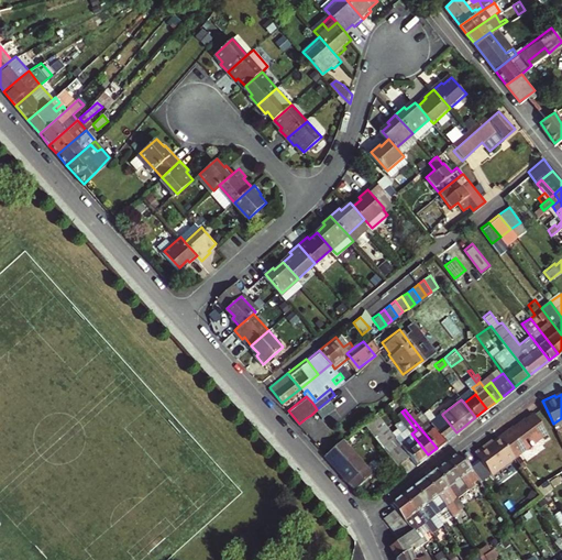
[(411,410),(408,414),(437,448),(444,441),(430,424),(421,413),(416,416),(411,410)]
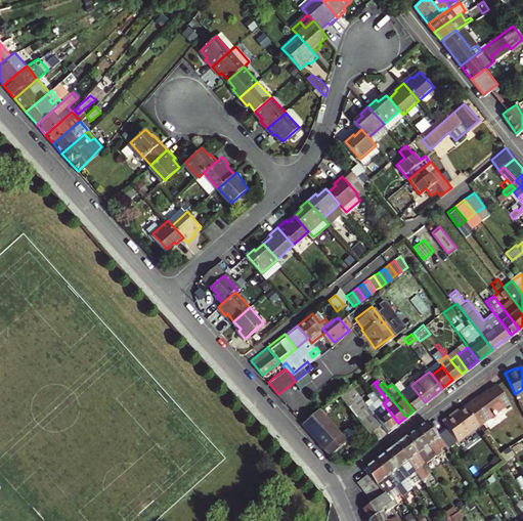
[(349,384),(338,393),(368,432),(381,423),(363,401),(349,384)]
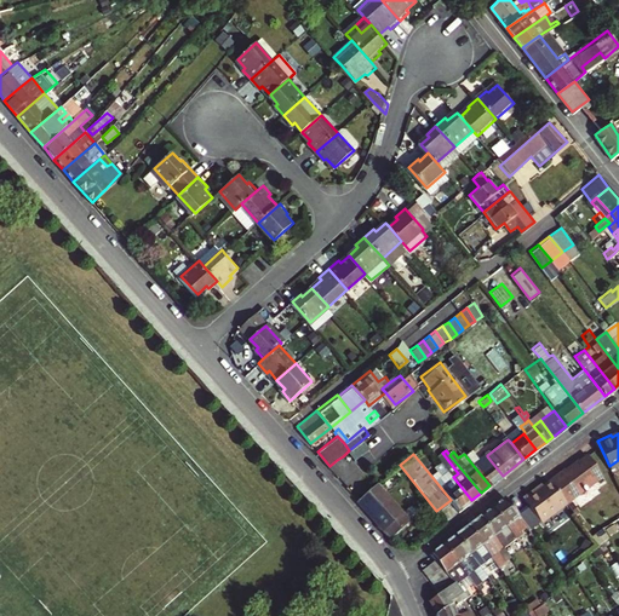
[(586,454),(571,466),(584,490),(588,488),(585,485),(596,478),(586,454)]
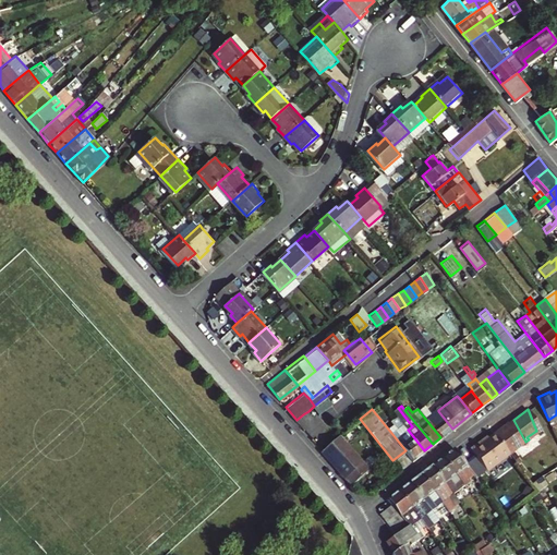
[(528,409),(536,431),(542,426),(528,409)]
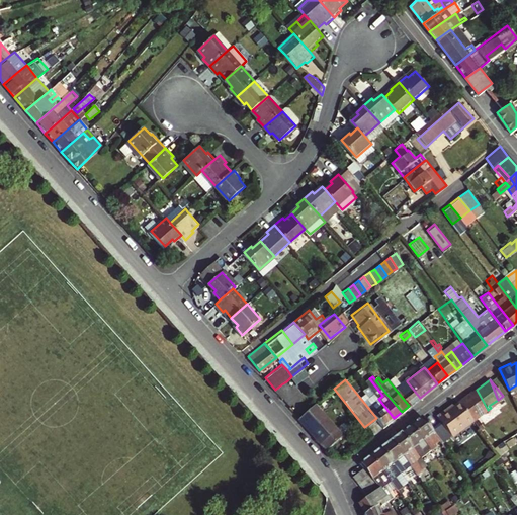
[(399,388),(396,390),(409,406),(420,398),(407,381),(403,384),(405,388),(402,391),(399,388)]
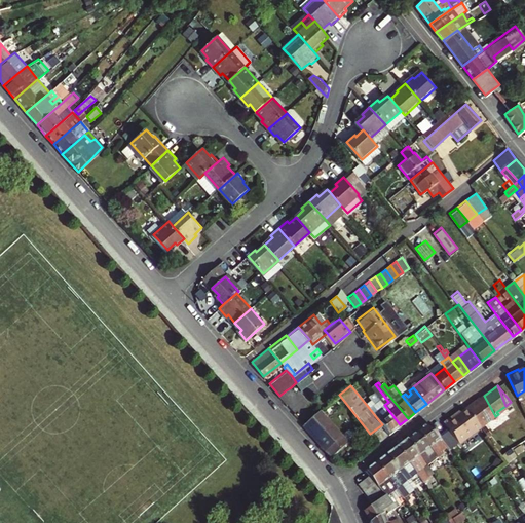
[(400,424),(384,405),(373,391),(368,396),(371,399),(365,403),(382,424),(389,433),(400,424)]
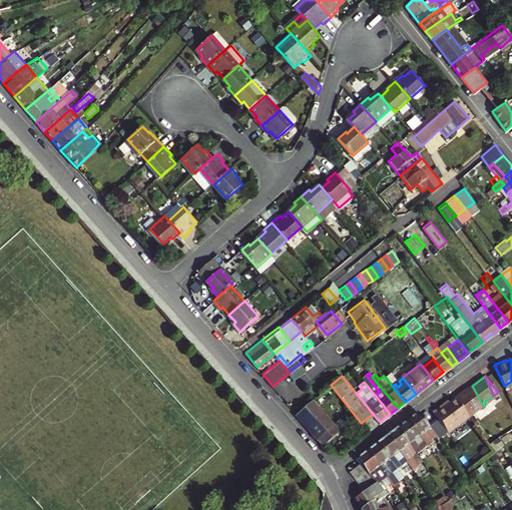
[(467,387),(455,396),(468,415),(480,405),(482,407),(483,406),(472,386),(469,388),(467,387)]
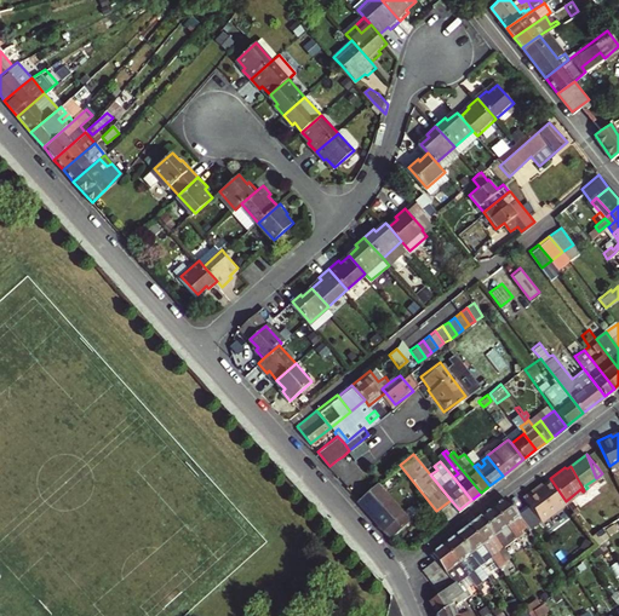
[(566,501),(550,478),(548,481),(563,502),(566,501)]
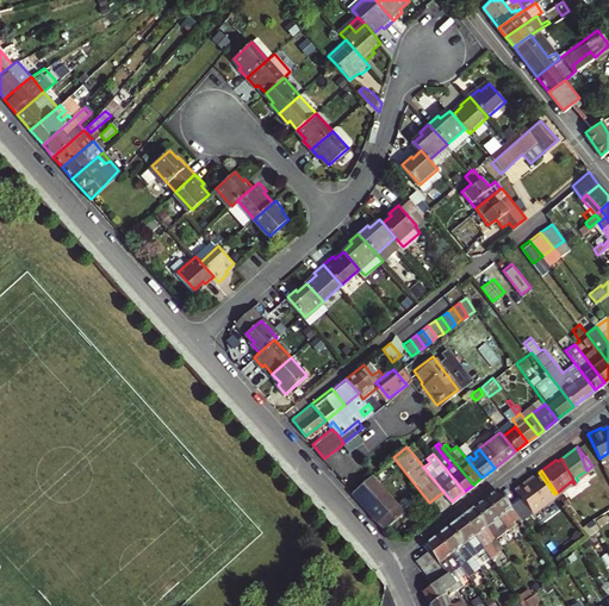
[(526,478),(520,481),(538,507),(554,494),(539,473),(538,472),(533,475),(527,480),(526,478)]
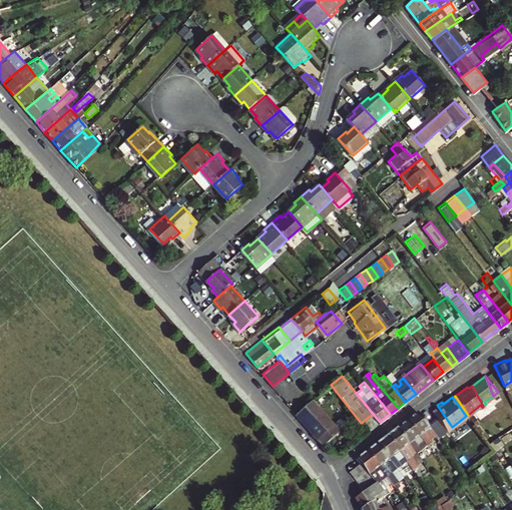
[(340,430),(313,399),(297,413),(323,444),(340,430)]
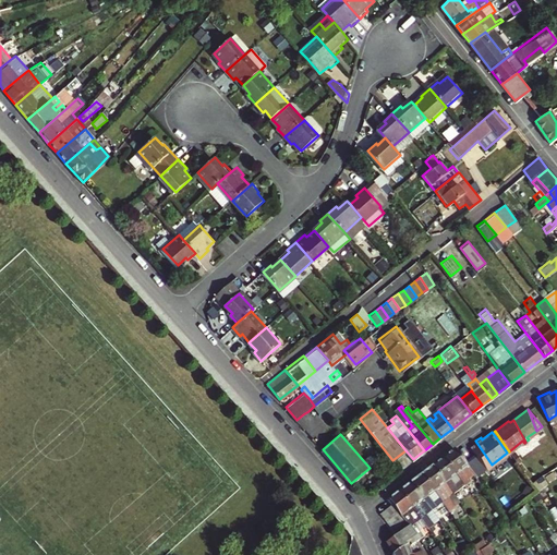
[(492,465),(475,441),(469,446),(486,468),(492,465)]
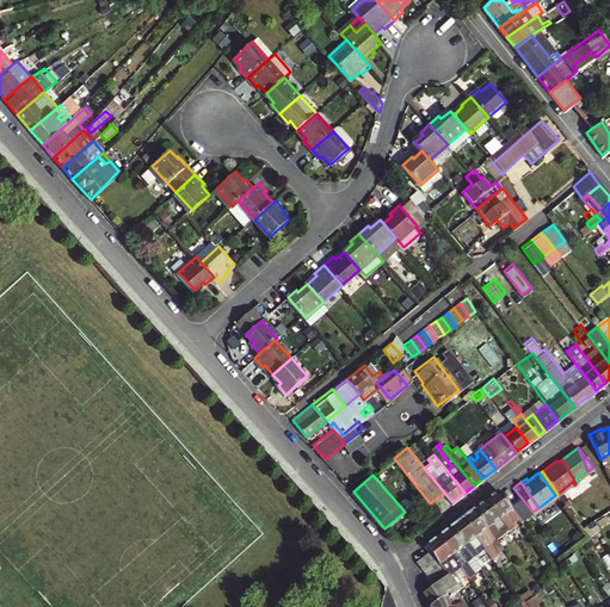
[(497,489),(485,499),(499,518),(512,536),(521,530),(516,522),(513,525),(510,519),(516,514),(497,489)]
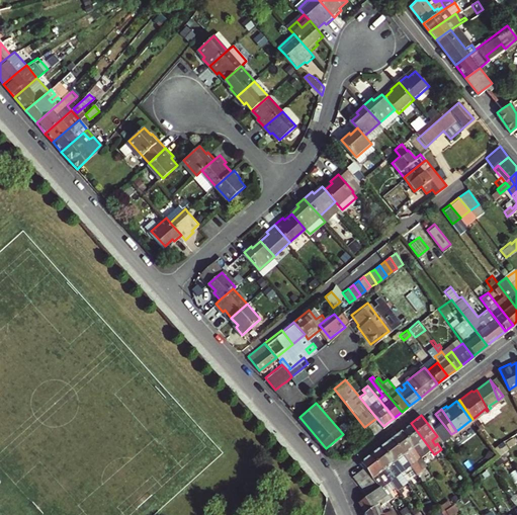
[(401,430),(412,447),(423,439),(411,423),(401,430)]
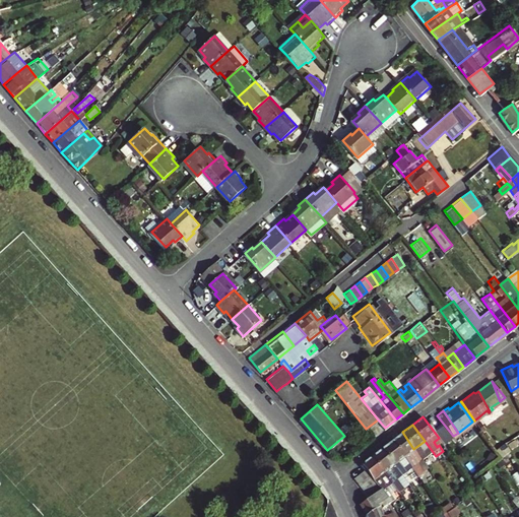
[(402,432),(391,440),(411,467),(422,460),(413,449),(402,432)]
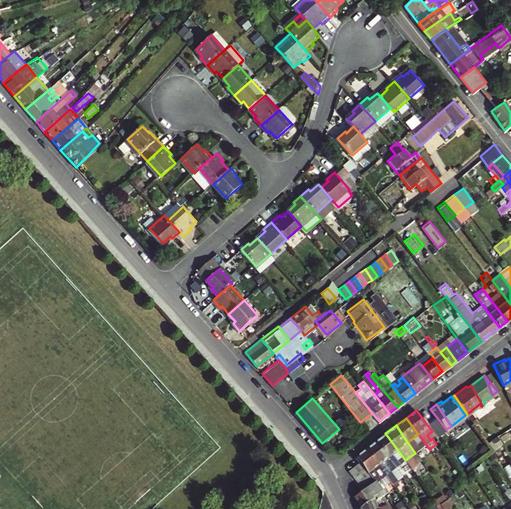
[(385,433),(375,441),(387,457),(395,468),(405,460),(385,433)]
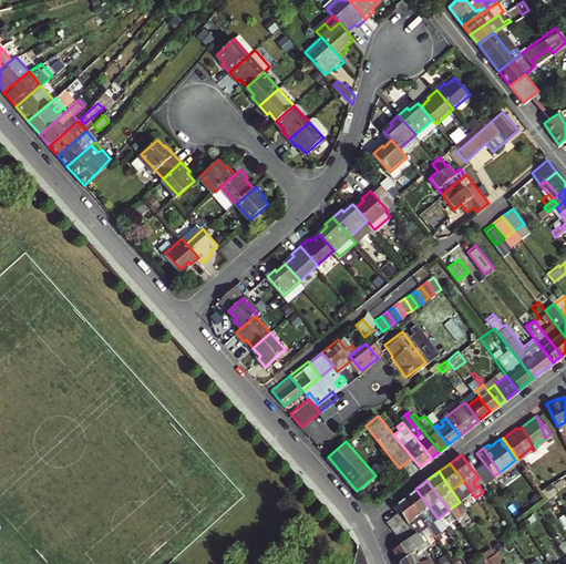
[(553,489),(548,481),(537,488),(542,495),(553,489)]
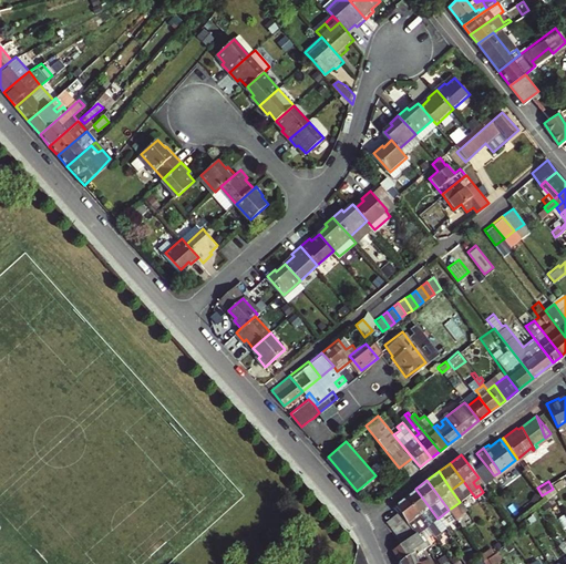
[(404,498),(425,526),(432,522),(423,511),(429,506),(415,489),(404,498)]
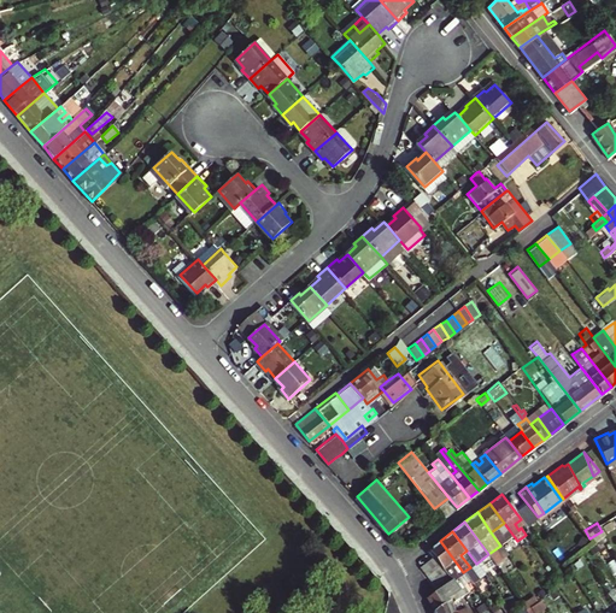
[(428,549),(433,555),(439,564),(445,572),(452,582),(455,579),(463,572),(440,541),(428,549)]
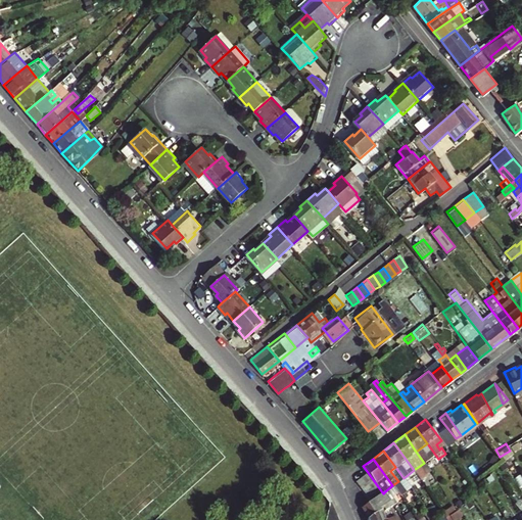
[(361,486),(372,478),(367,471),(356,480),(361,486)]
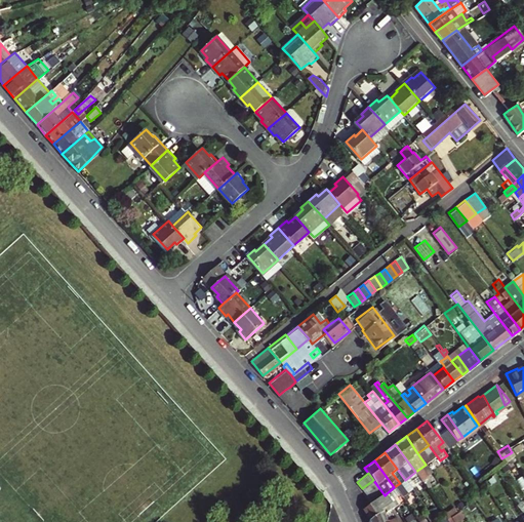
[(439,484),(432,474),(428,477),(436,486),(439,484)]
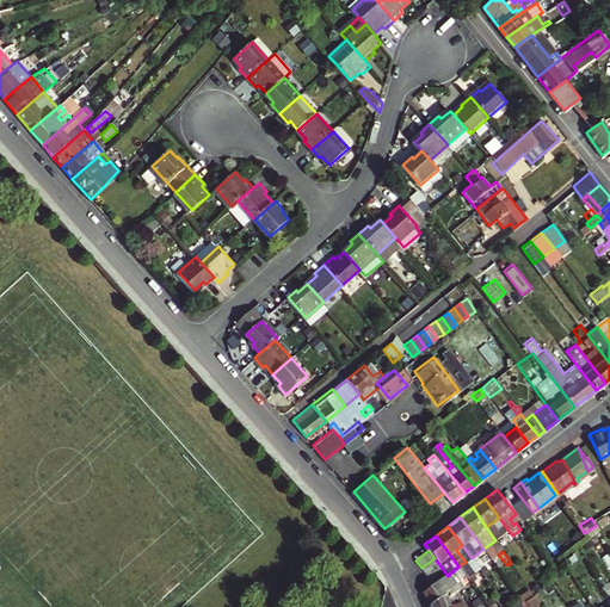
[(427,576),(441,567),(435,558),(421,568),(427,576)]
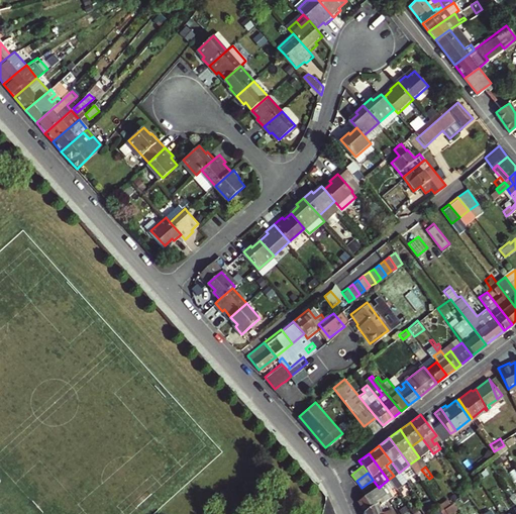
[(390,482),(395,489),(399,486),(394,479),(390,482)]
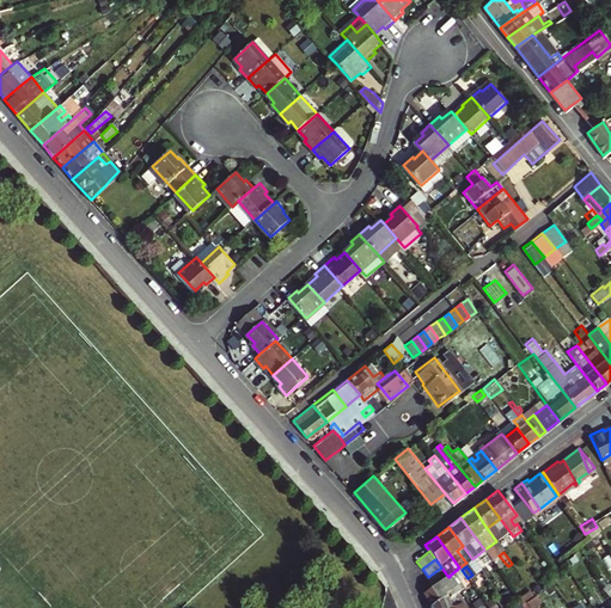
[(428,577),(435,585),(448,577),(441,567),(428,577)]
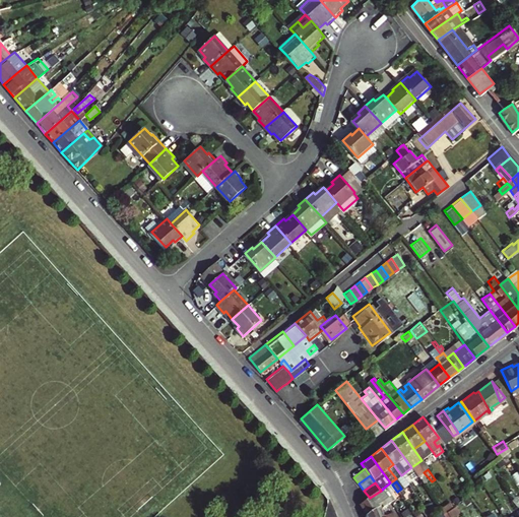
[(383,489),(381,491),(388,503),(391,501),(394,499),(387,489),(384,491),(383,489)]
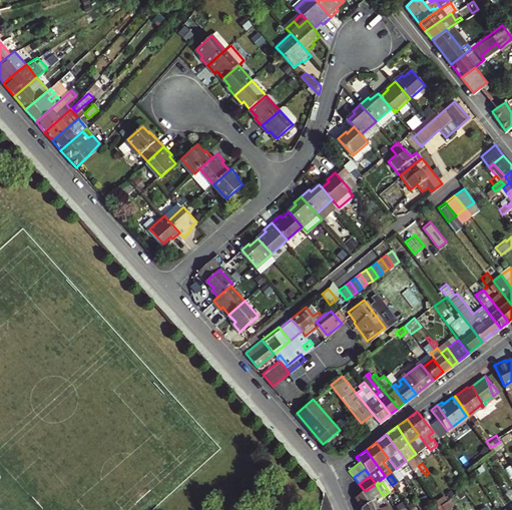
[(506,482),(500,487),(500,488),(510,499),(511,496),(511,494),(508,489),(510,487),(506,482)]
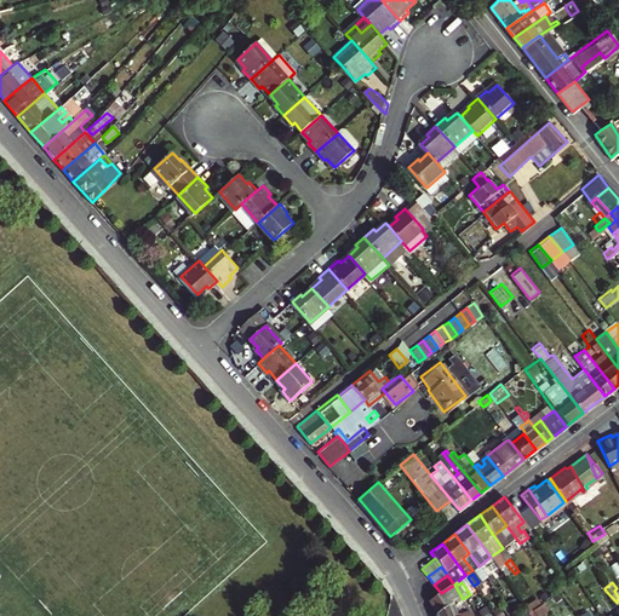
[(437,612),(447,608),(454,604),(456,606),(464,602),(463,599),(454,585),(441,593),(429,599),(437,612)]
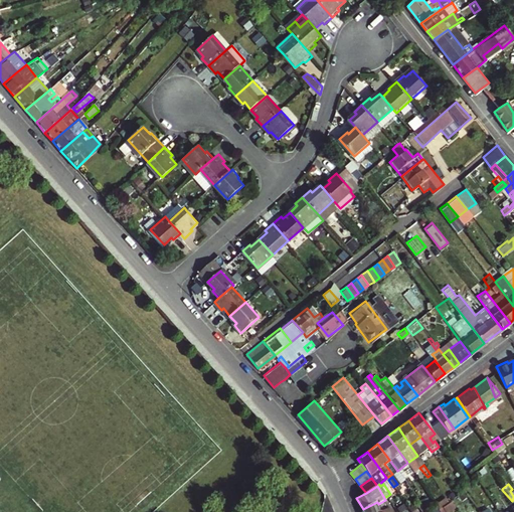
[(509,503),(512,501),(502,490),(502,489),(499,491),(509,503)]
